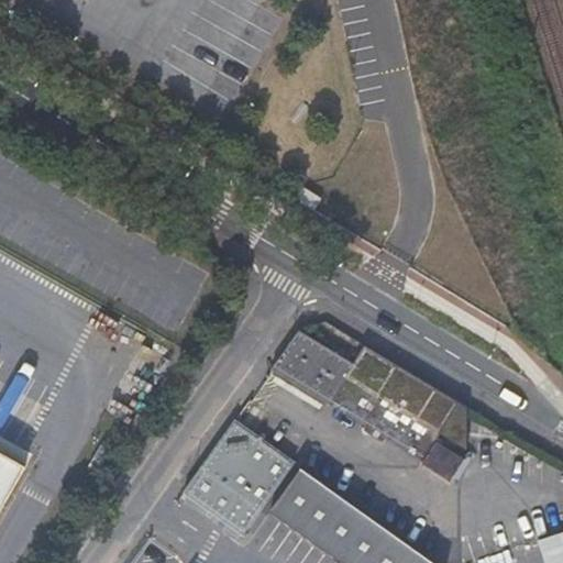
[(293,199),(313,211),(320,198),(299,186),(293,199)]
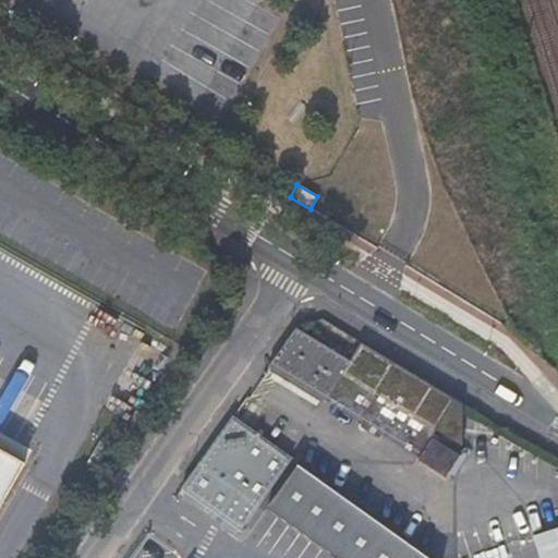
[(463,400),(361,340),(350,358),(295,324),(269,362),(415,452),(419,453),(435,427),(461,444),(463,400)]
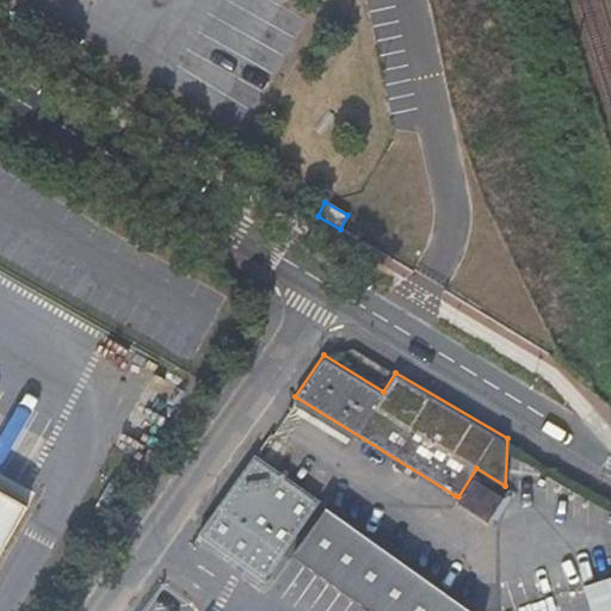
[(321,505),(253,455),(198,535),(265,581),(321,505)]
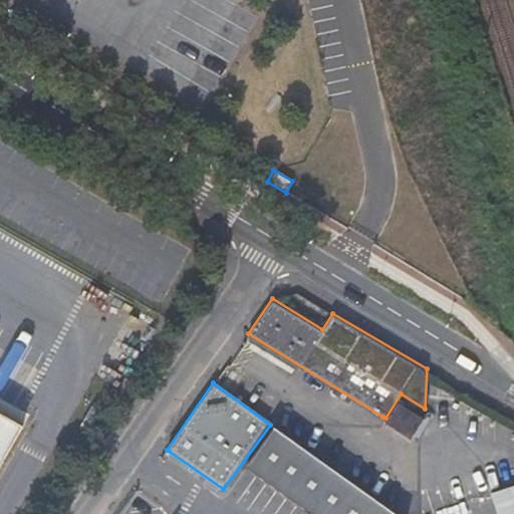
[(0,469),(31,416),(0,398),(0,469)]
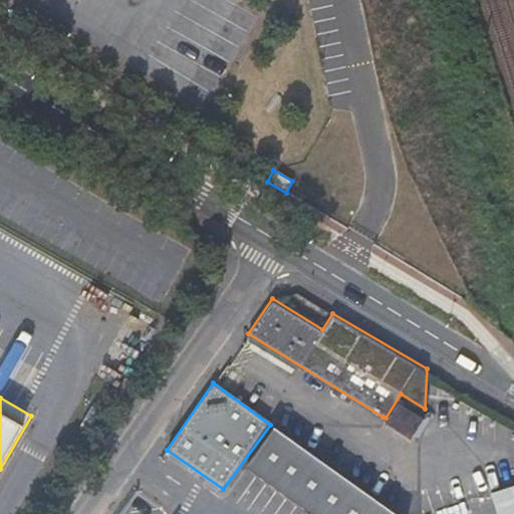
[(398,513),(276,428),(247,467),(314,513),(398,513)]
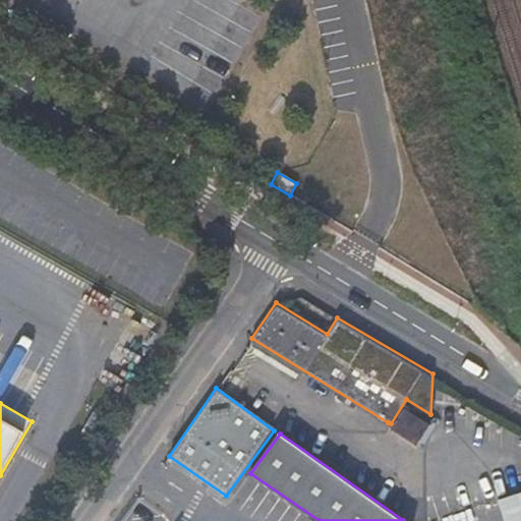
[(422,498),(422,520),(474,520),(474,497),(422,498)]
